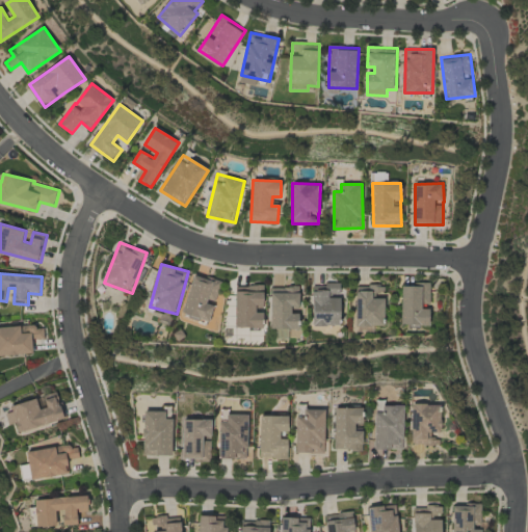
[(183,313),(211,321),(222,282),(195,273),(183,313)]
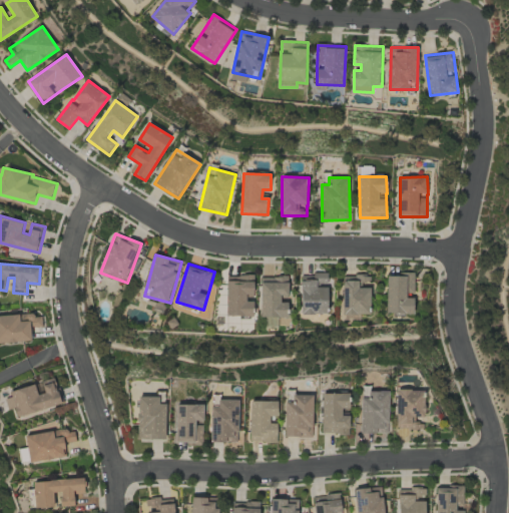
[(329,274),(303,275),(303,314),(330,314),(329,274)]
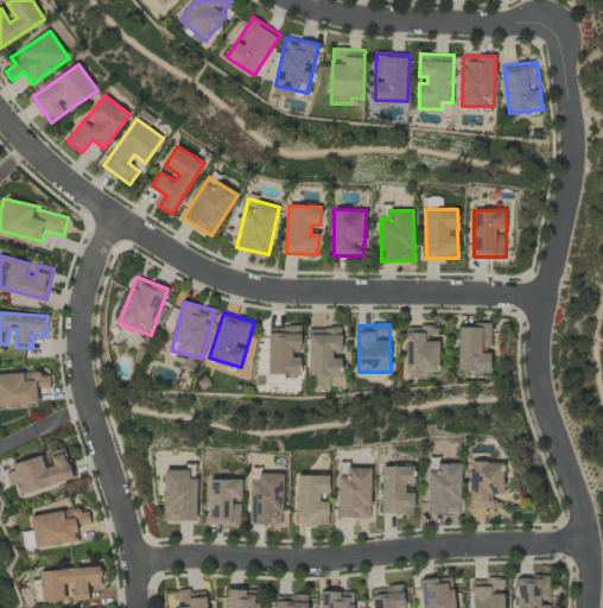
[(461,372),(493,371),(492,350),(494,350),(493,324),(459,324),(461,372)]
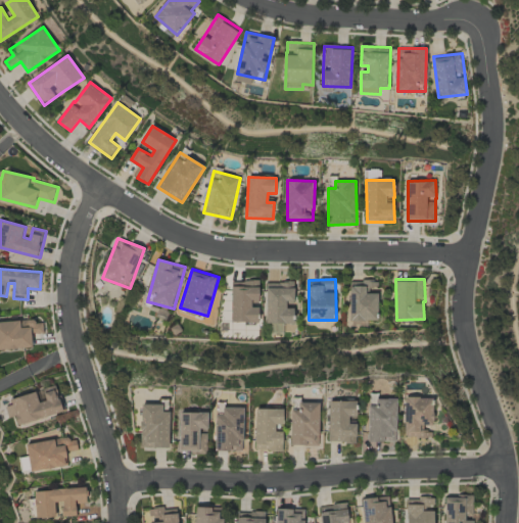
[(261,281),(233,280),(232,322),(260,323),(261,281)]
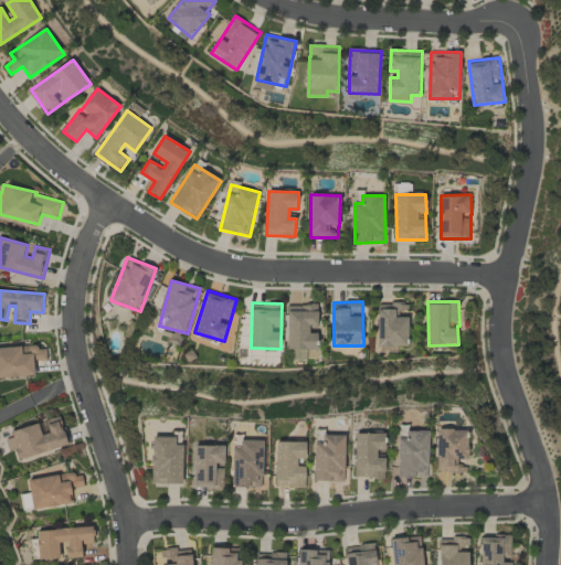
[(380,345),(410,345),(410,316),(406,317),(406,304),(379,304),(380,345)]
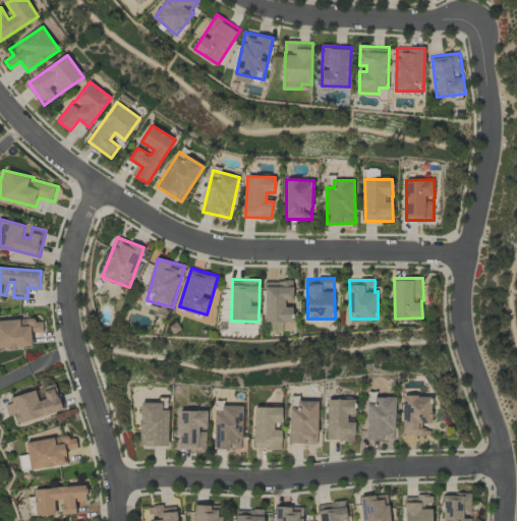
[(267,322),(294,322),(294,304),(294,281),(267,281),(267,322)]
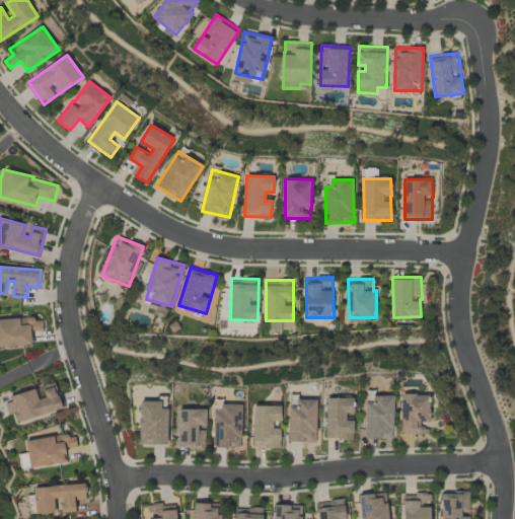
[(0,346),(33,345),(32,331),(45,330),(44,317),(0,319),(0,346)]
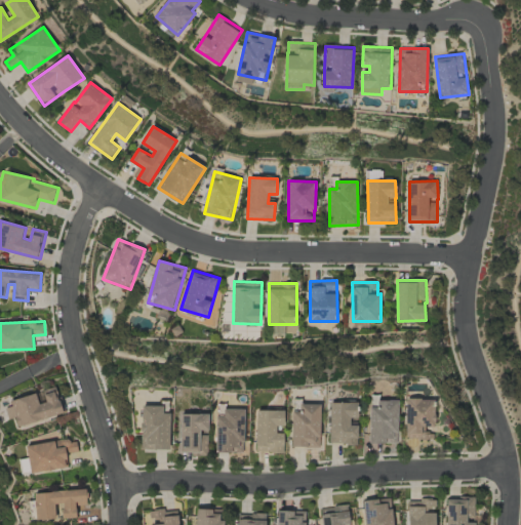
[(66,413),(58,387),(44,390),(47,402),(40,404),(37,393),(12,400),(13,406),(7,408),(10,418),(16,417),(19,427),(66,413)]
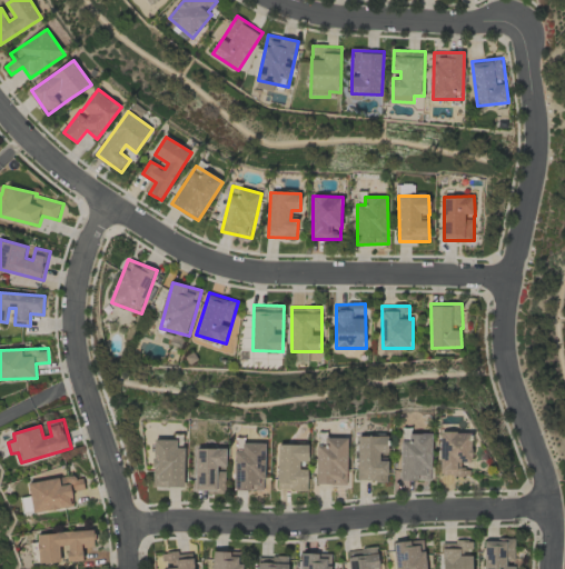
[(440,432),(443,476),(471,475),(471,469),(463,469),(463,462),(473,462),(472,431),(440,432)]
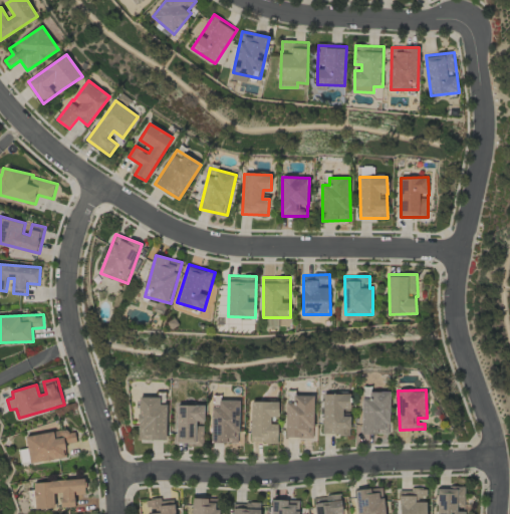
[(390,391),(369,392),(369,399),(362,399),(363,434),(391,434),(390,391)]
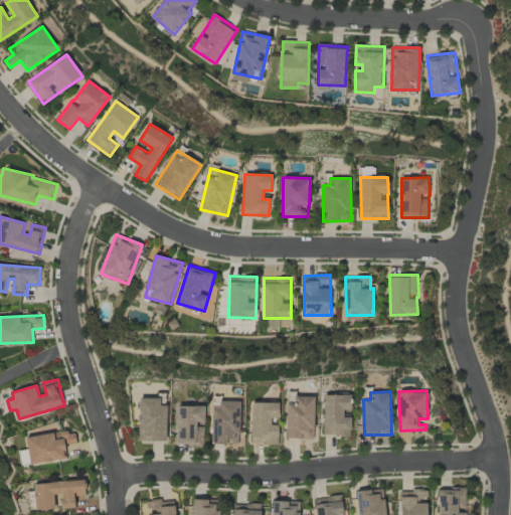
[(324,436),(351,436),(352,414),(352,395),(325,394),(324,436)]
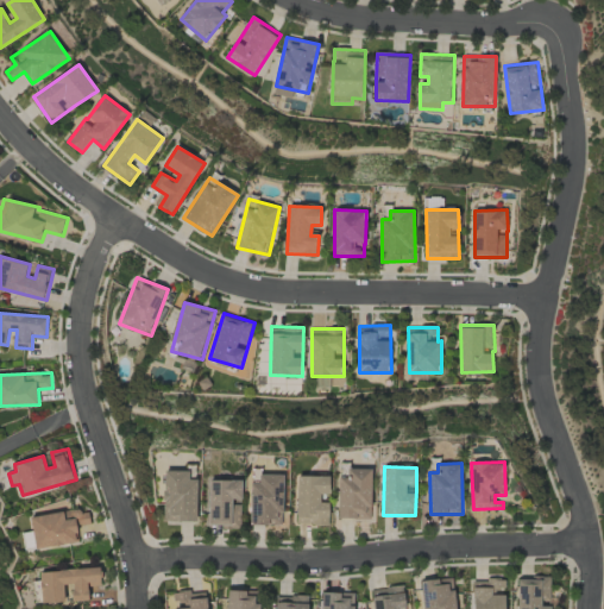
[(339,519),(371,519),(373,469),(348,468),(348,477),(340,477),(339,519)]
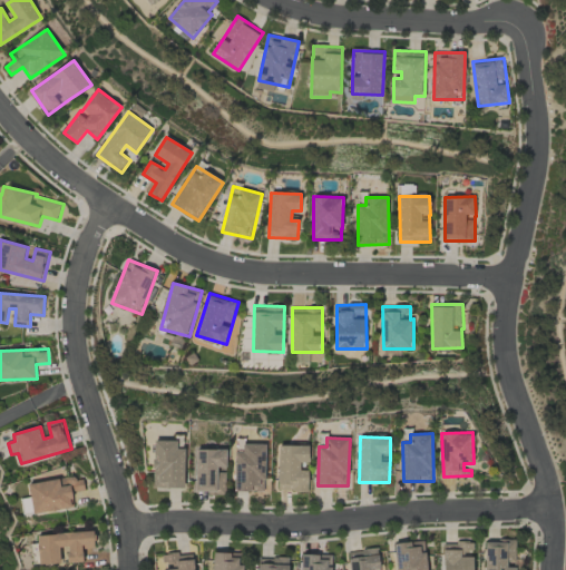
[(178,441),(155,440),(154,488),(185,488),(186,449),(178,448),(178,441)]
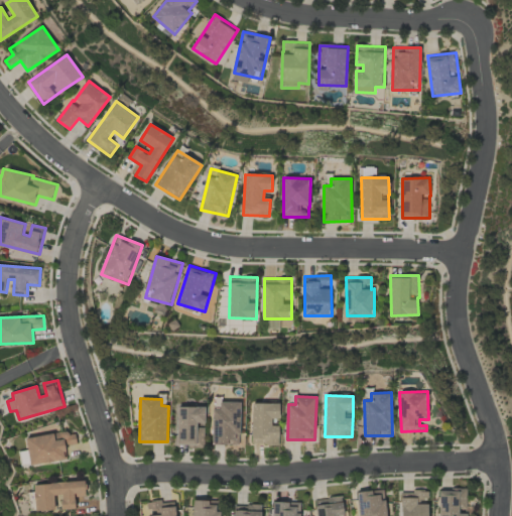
[(213,444),(240,444),(241,402),(221,402),(220,409),(213,408),(213,444)]
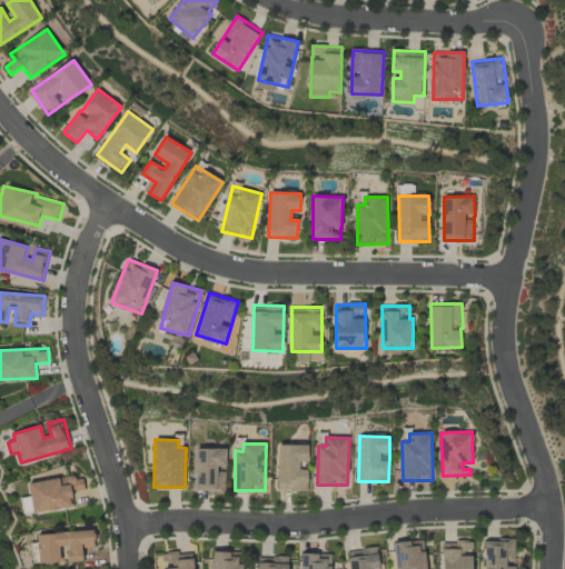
[(309,490),(308,468),(300,468),(300,461),(309,461),(309,443),(279,445),(279,490),(309,490)]
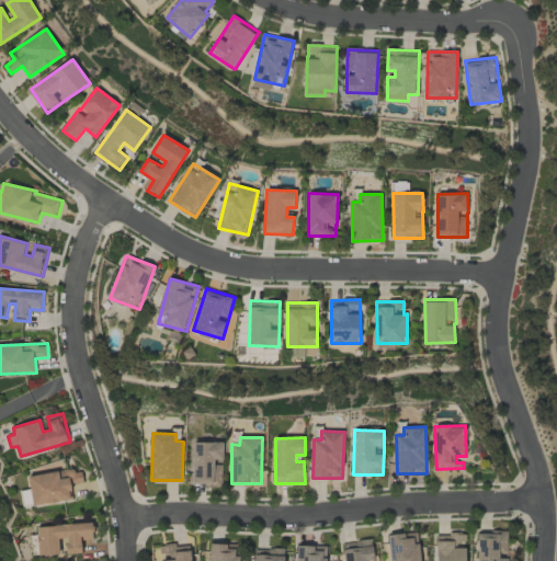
[(194,483),(224,482),(224,461),(224,442),(193,443),(194,483)]
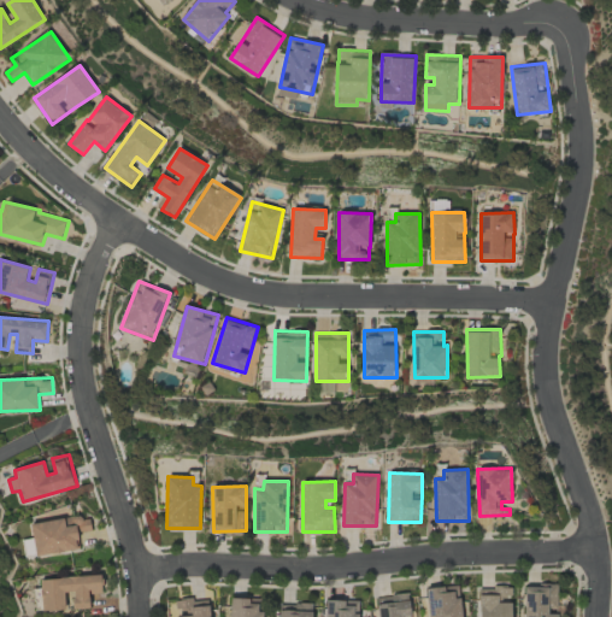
[(82,550),(80,533),(94,530),(92,516),(71,519),(70,509),(52,511),(53,521),(33,523),(37,556),(82,550)]
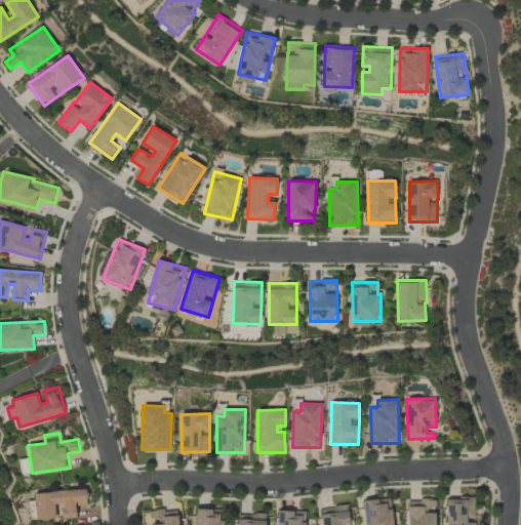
[(36,492),(37,520),(57,519),(56,503),(64,503),(65,518),(78,518),(78,506),(88,506),(88,489),(36,492)]
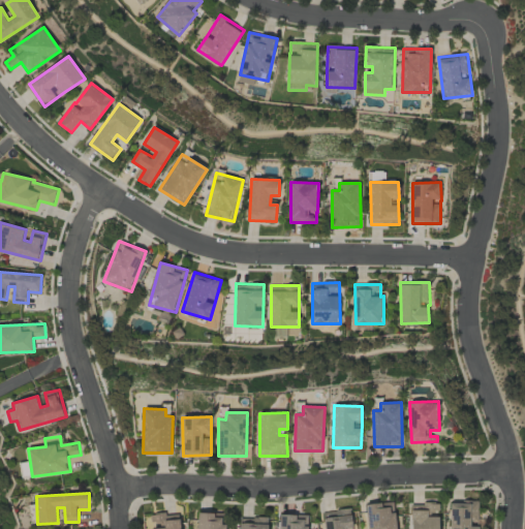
[(451,528),(480,528),(481,524),(480,524),(481,501),(452,501),(451,528)]
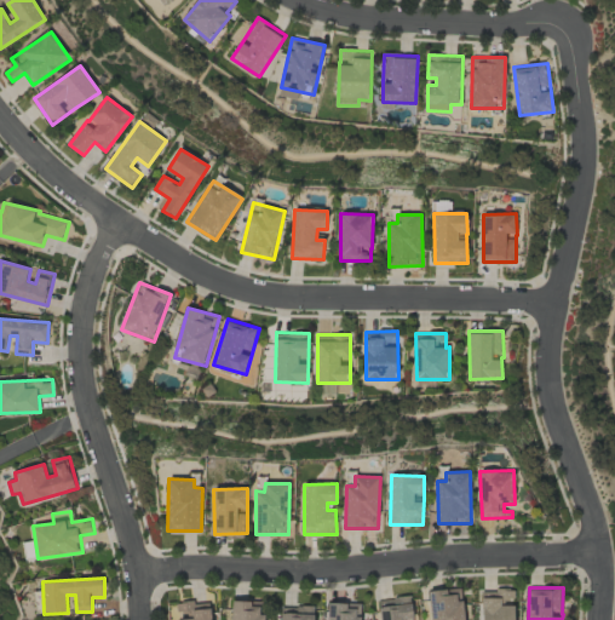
[(431,590),(432,619),(465,619),(464,589),(431,590)]
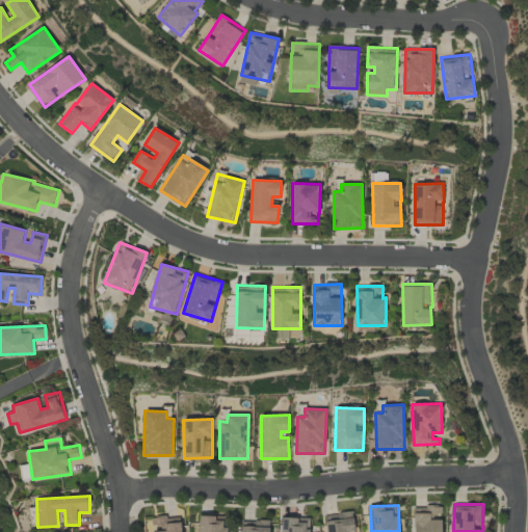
[(415,531),(443,531),(443,506),(415,506),(415,531)]
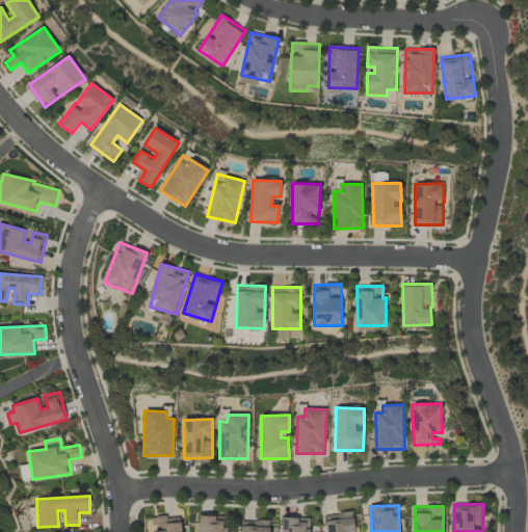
[(327,531),(355,531),(354,511),(326,514),(327,531)]
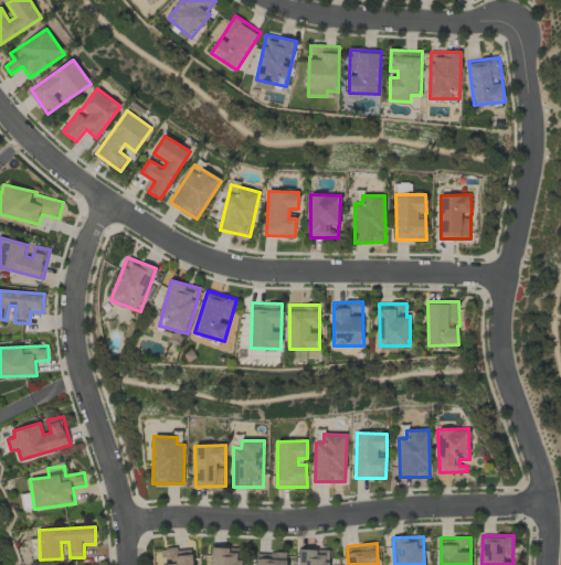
[(194,564),(193,547),(162,550),(163,561),(166,561),(165,564),(194,564)]
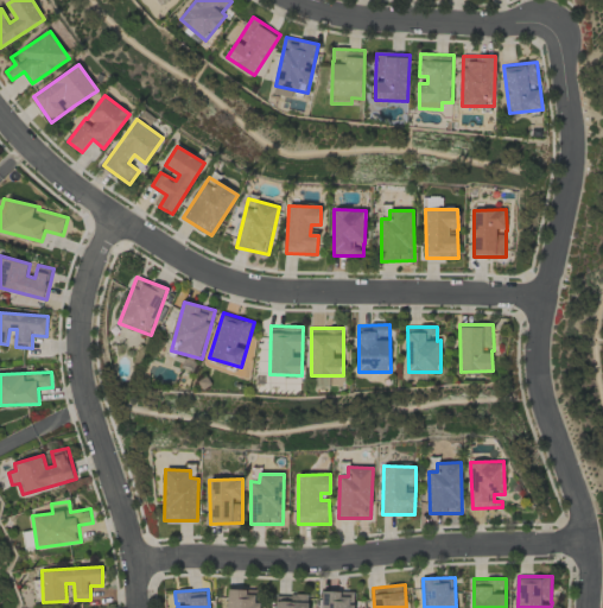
[(228,607),(260,607),(261,589),(229,589),(228,607)]
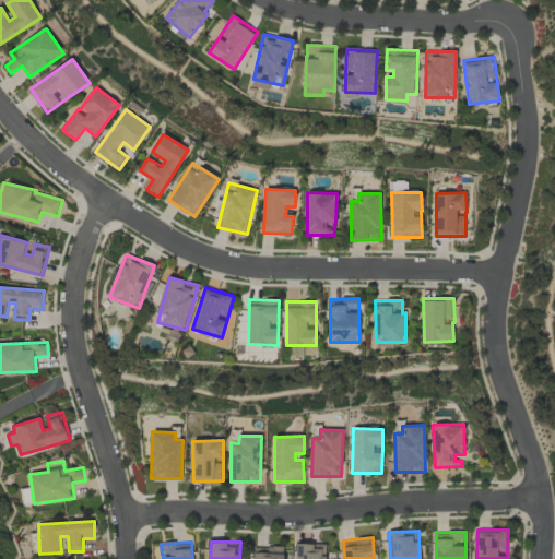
[(296,558),(327,558),(328,544),(297,543),(296,558)]
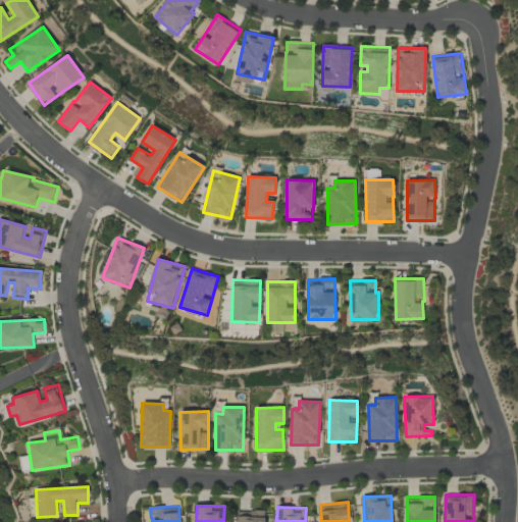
[(264,521),(265,511),(239,510),(238,521),(264,521)]
